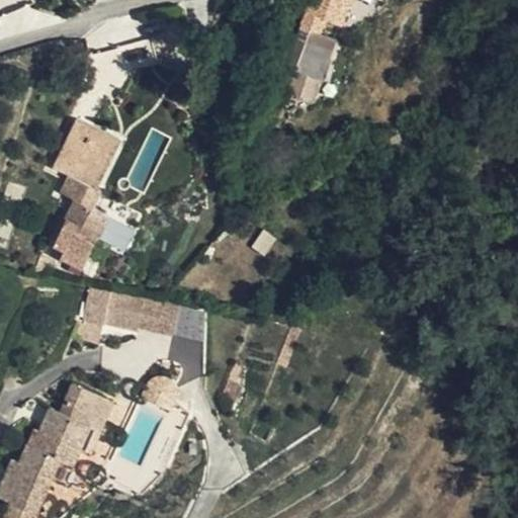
[(330,42),(316,37),(296,85),(311,91),(330,42)]
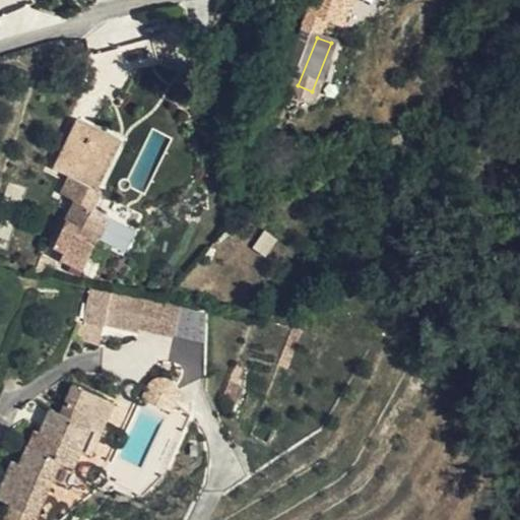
[(63,194),(77,201),(92,208),(103,192),(99,189),(121,140),(78,119),(66,141),(54,169),(71,177),(63,194)]
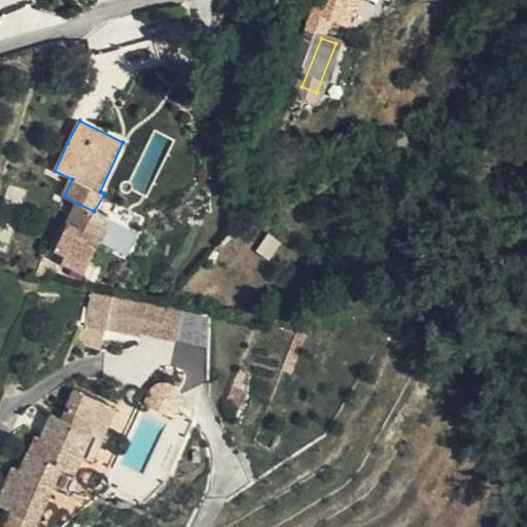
[(58,246),(50,260),(61,265),(63,260),(85,273),(111,219),(94,211),(78,204),(58,246)]
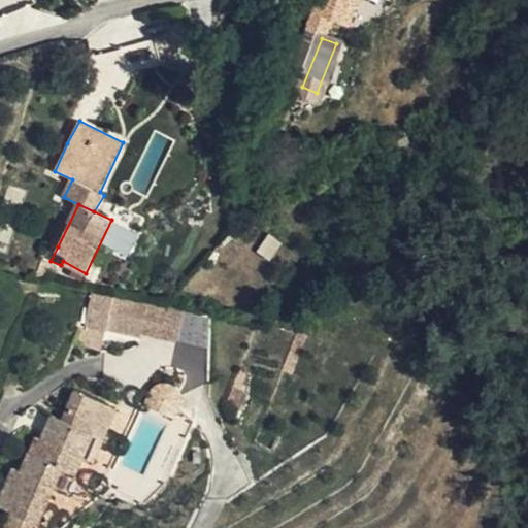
[(42,261),(36,275),(47,278),(53,264),(48,264),(42,261)]
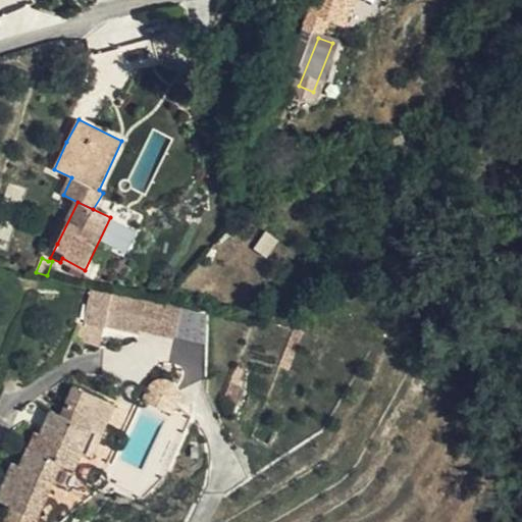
[(86,322),(106,327),(114,293),(92,286),(91,297),(86,322)]
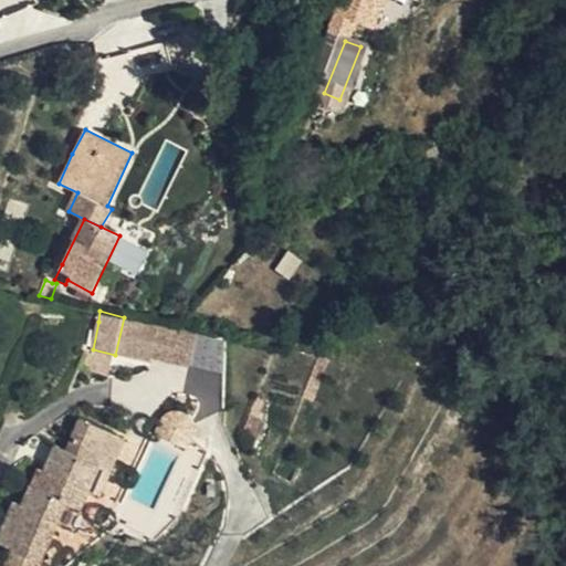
[(160,325),(124,317),(115,355),(153,363),(160,325)]
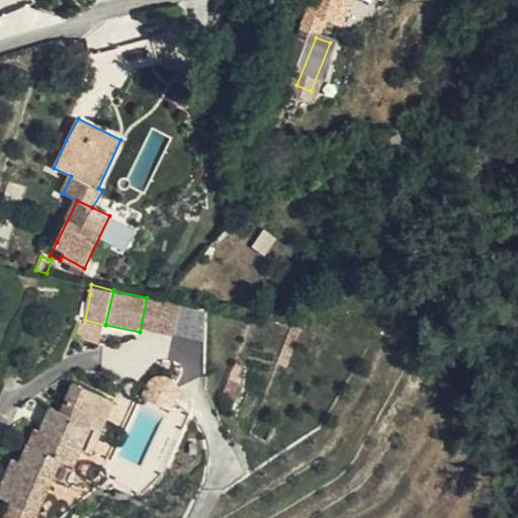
[(0,479),(0,494),(32,510),(35,511),(54,477),(60,462),(62,457),(74,462),(80,448),(86,450),(97,427),(93,425),(105,397),(75,383),(62,411),(52,407),(40,429),(35,426),(19,458),(12,455),(0,479)]
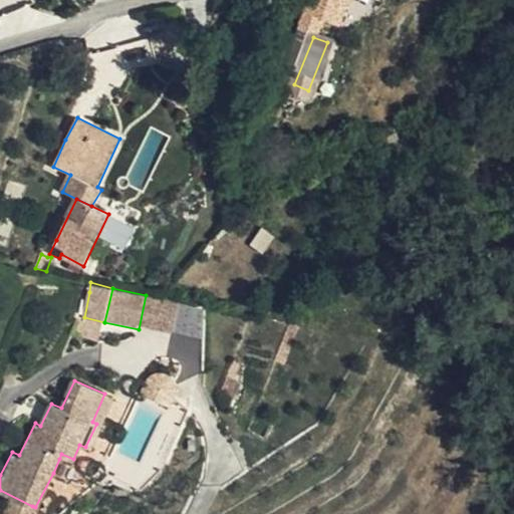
[(170,413),(177,398),(151,383),(144,399),(145,399),(170,413)]
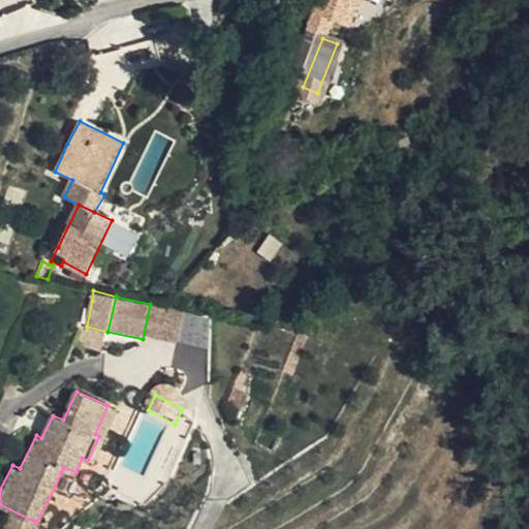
[(117,409),(107,405),(95,434),(99,436),(104,438),(117,409)]
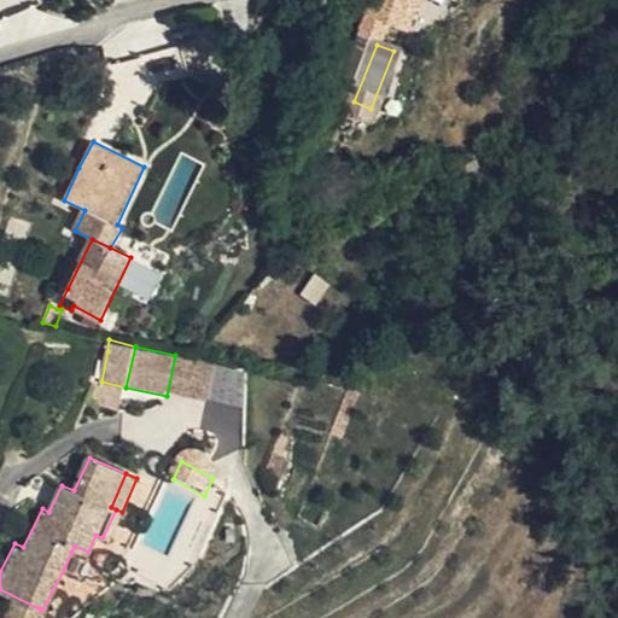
[(110,540),(122,512),(116,509),(103,537),(110,540)]
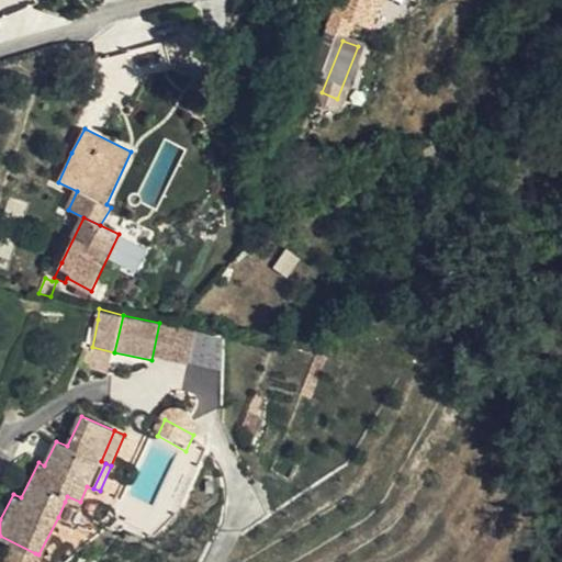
[(80,509),(65,502),(58,517),(74,523),(80,509)]
